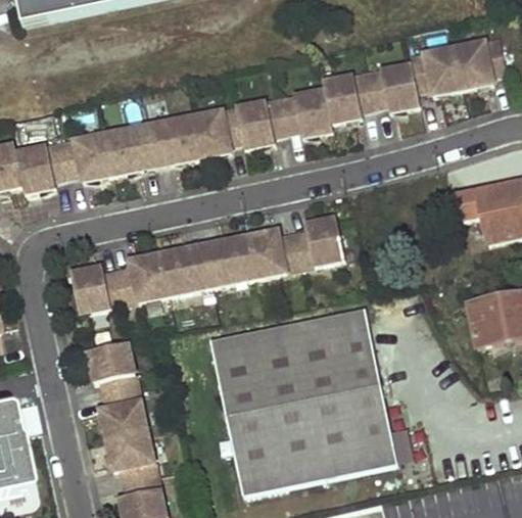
[(17,0),(26,31),(163,0),(17,0)]
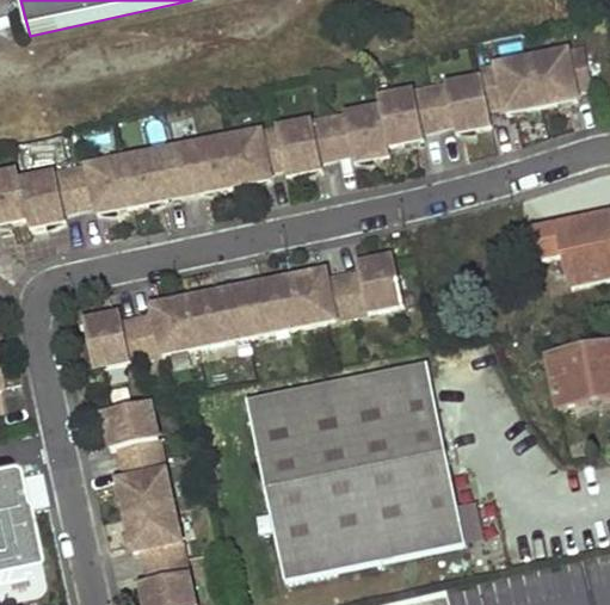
[(0,222),(28,217),(30,227),(67,220),(65,211),(96,204),(97,213),(170,198),(167,190),(198,184),(201,192),(271,178),(270,170),(284,166),(287,174),(322,167),(321,159),(352,153),(355,161),(390,154),(389,146),(425,137),(423,129),(454,123),(456,131),(493,124),(490,106),(505,104),(507,112),(578,98),(577,90),(593,86),(585,47),(480,67),(482,76),(379,97),(381,106),(20,179),(19,170),(0,172),(0,222)]
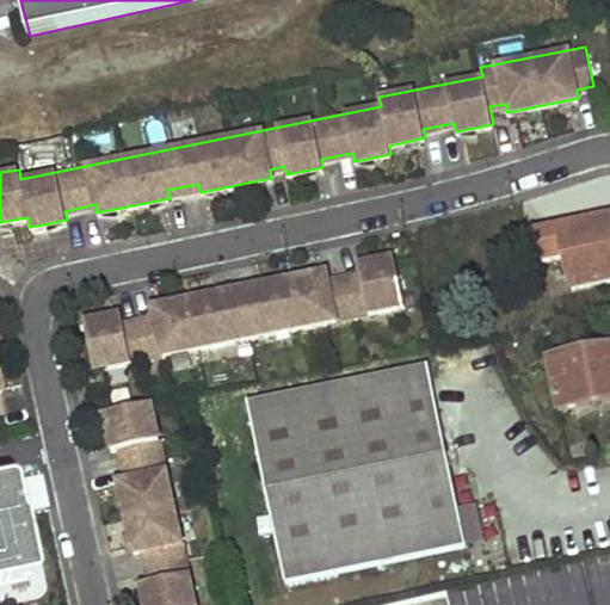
[(201,192),(198,184),(167,190),(170,198),(201,192)]
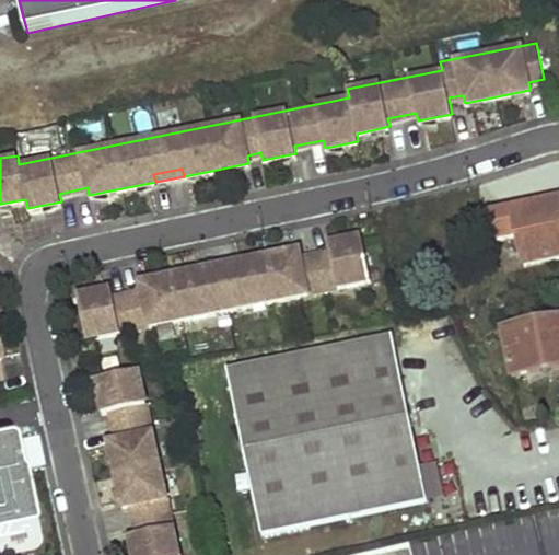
[(490,212),(496,236),(516,233),(523,262),(558,254),(558,199),(558,198),(490,212)]
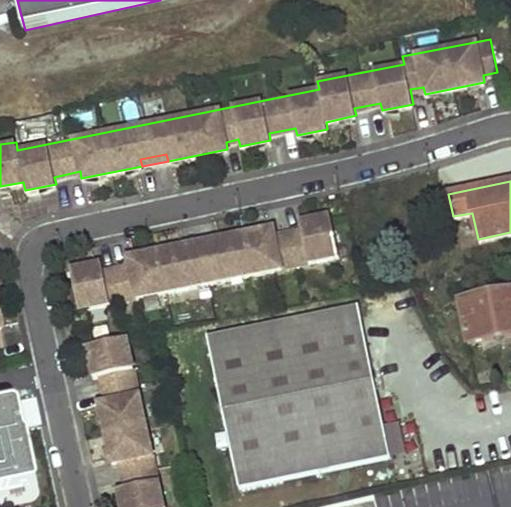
[(79,308),(339,254),(330,214),(300,220),(301,227),(275,233),(273,226),(213,238),(215,246),(189,251),(187,243),(128,256),(129,263),(103,269),(102,262),(71,268),(79,308)]
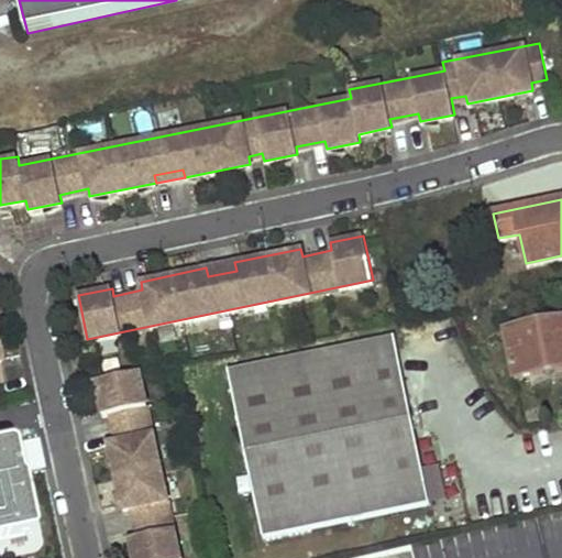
[(234,262),(206,267),(208,276),(237,271),(234,262)]
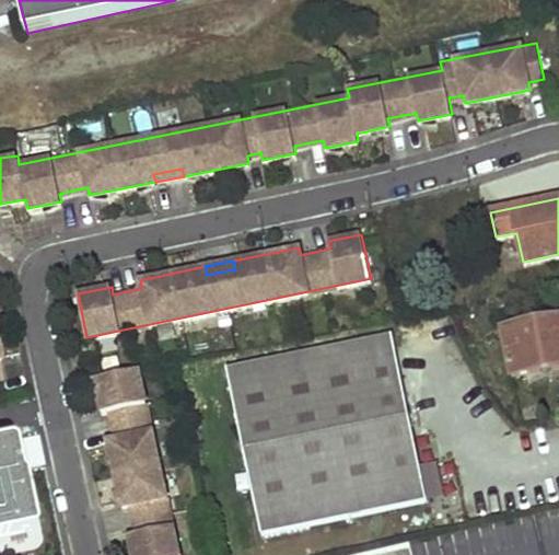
[(558,316),(502,328),(513,374),(558,365),(558,316)]
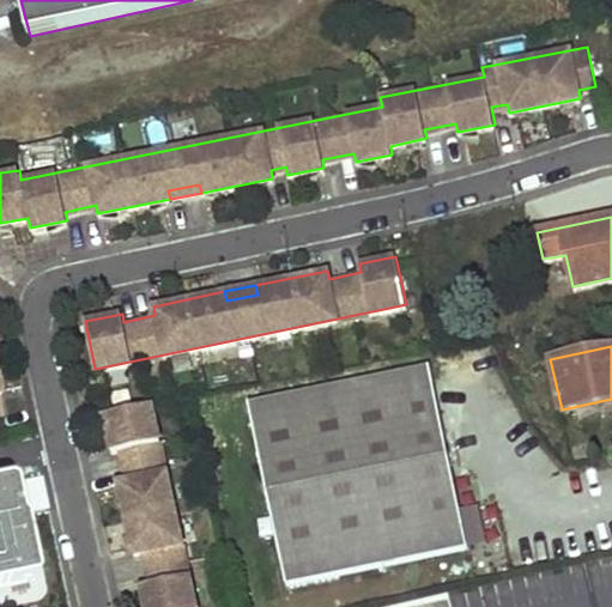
[(428,365),(244,404),(283,581),(465,542),(428,365)]
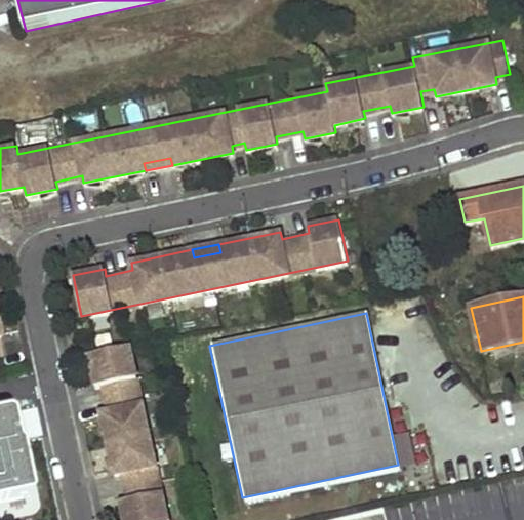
[(121,500),(125,519),(168,519),(129,345),(88,354),(95,385),(103,384),(109,410),(102,412),(115,474),(122,472),(128,498),(121,500)]
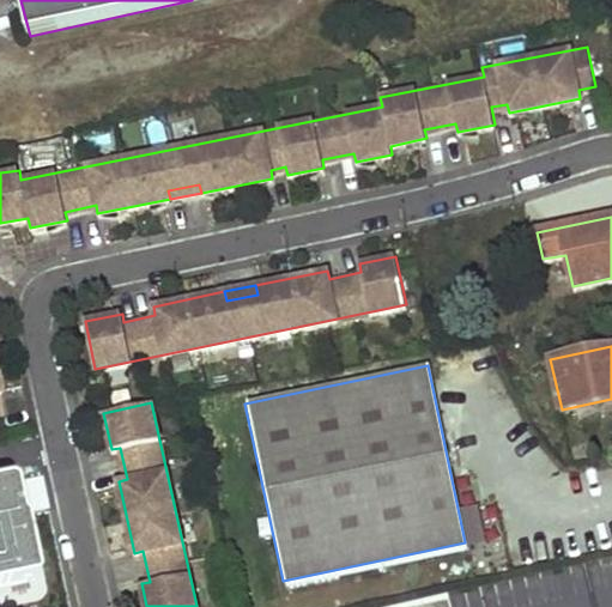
[(0,580),(34,574),(14,477),(0,479),(0,580)]
